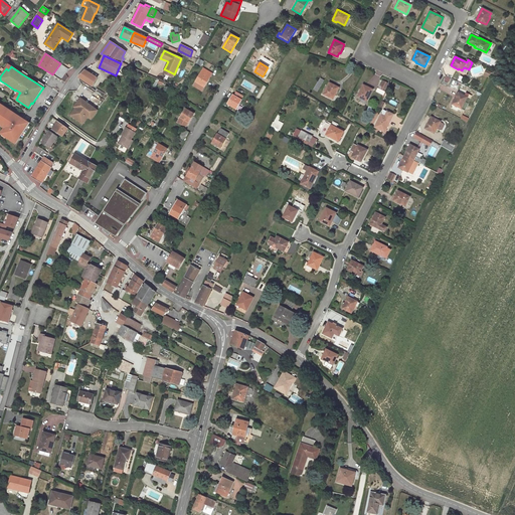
[(203,68),(195,82),(204,88),(210,77),(209,76),(211,73),(203,68)]
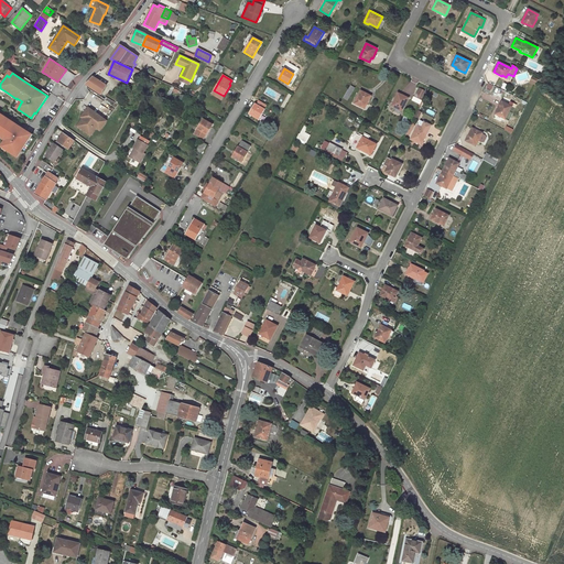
[(107,86),(93,77),(86,85),(100,95),(107,86)]
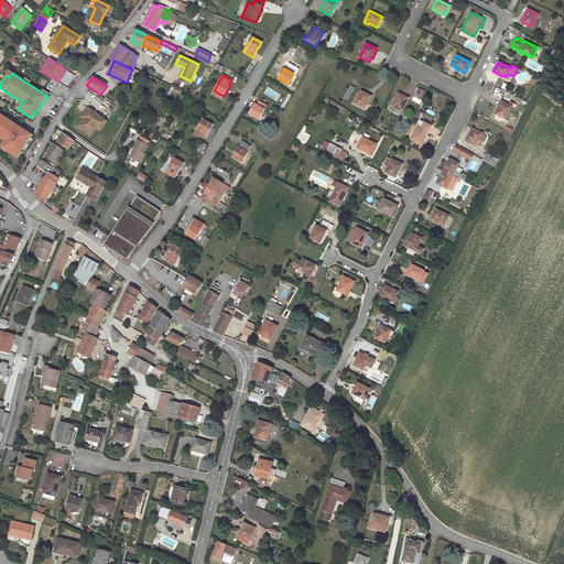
[(347,100),(355,88),(351,86),(344,98),(347,100)]
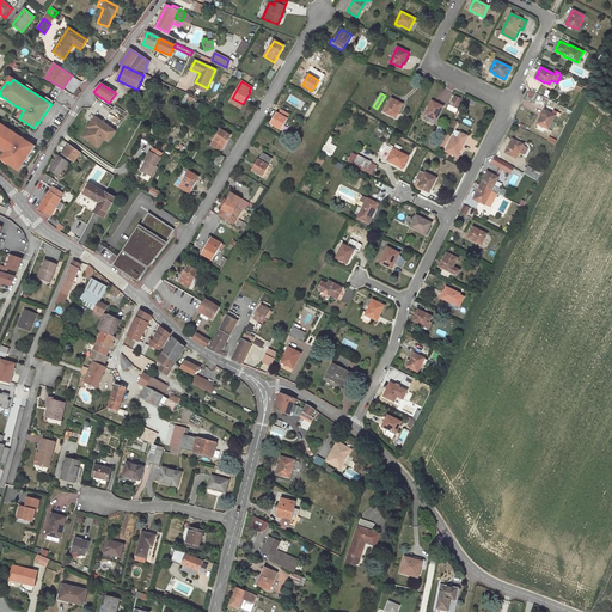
[(463,101),(454,96),(451,104),(459,109),(463,101)]
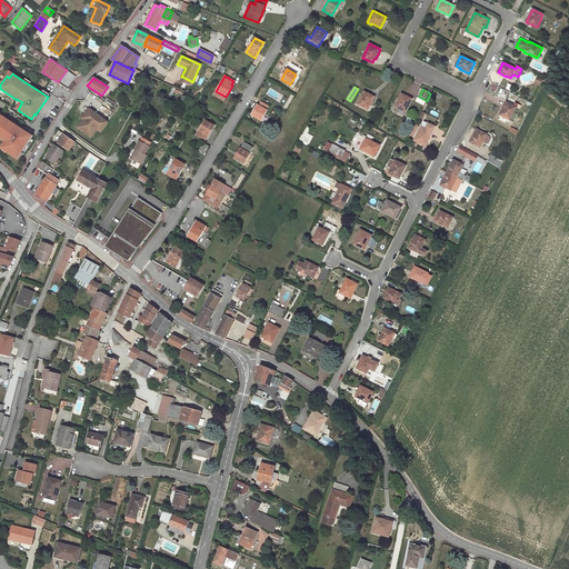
[(375,97),(365,91),(358,105),(367,109),(369,105),(370,106),(375,97)]
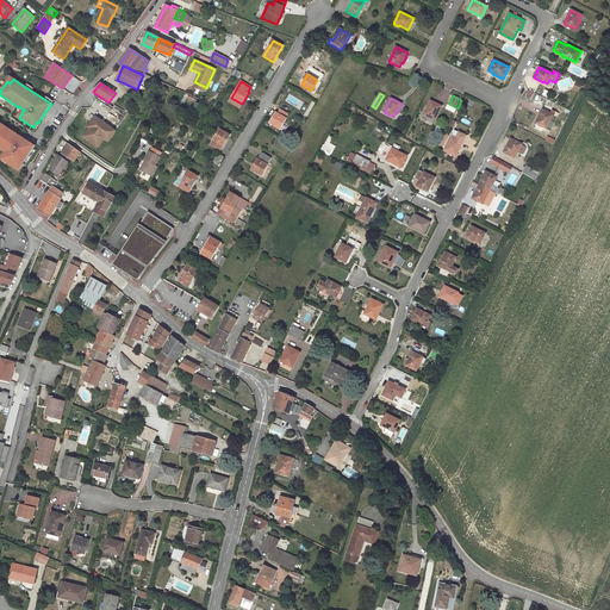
[(442,106),(430,101),(424,114),(428,117),(434,119),(436,114),(437,116),(442,106)]
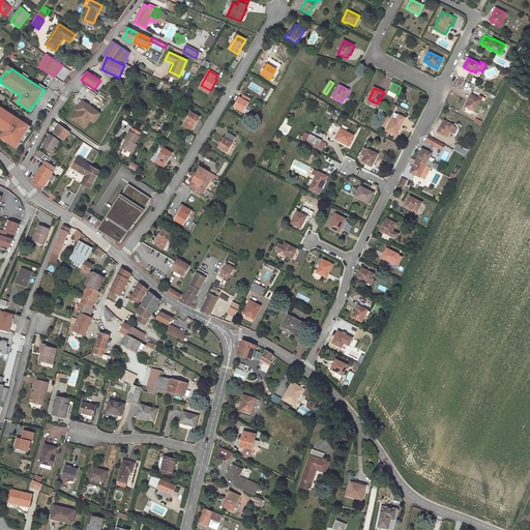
[(240,98),(234,107),(243,112),(248,104),(247,102),(249,98),(243,95),(241,98),(240,98)]
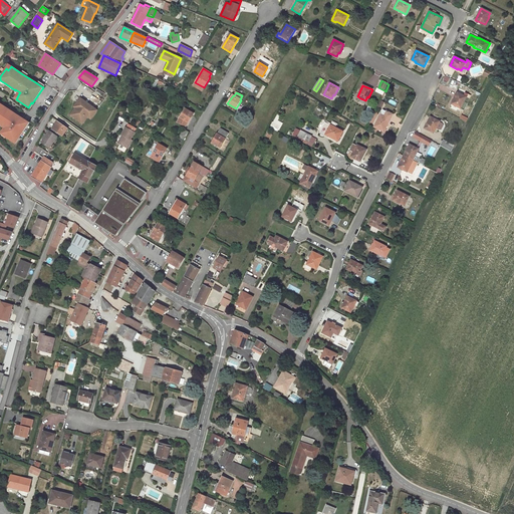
[(457,92),(452,103),(461,108),(465,101),(467,102),(471,95),(465,92),(464,95),(457,92)]
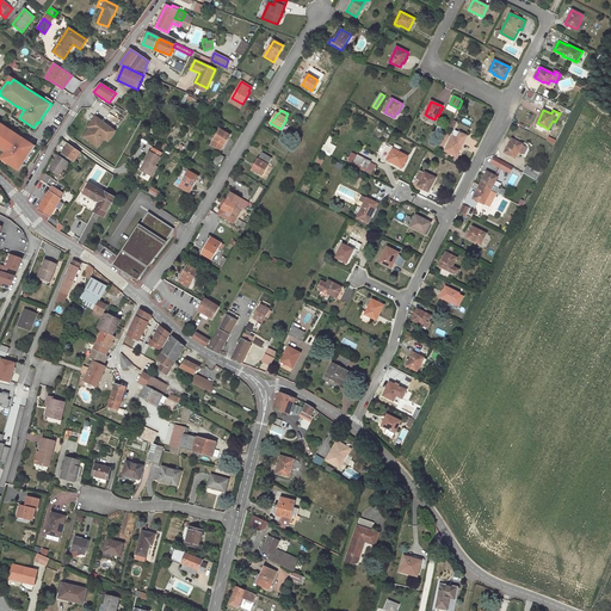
[(111,128),(96,117),(88,128),(90,129),(84,137),(98,147),(104,139),(111,128)]
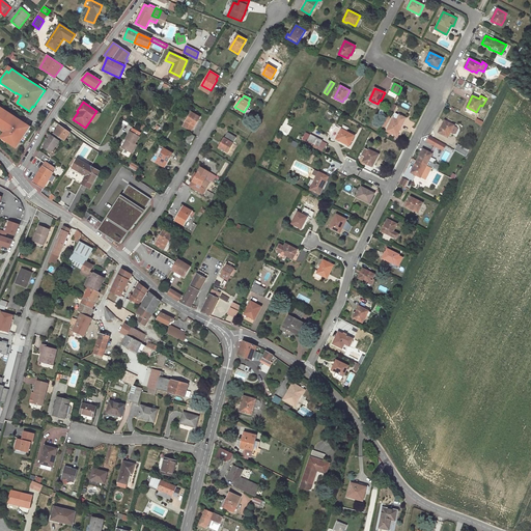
[(0,127),(2,129),(1,131),(5,134),(2,139),(16,148),(27,133),(24,131),(27,126),(0,107),(0,127)]
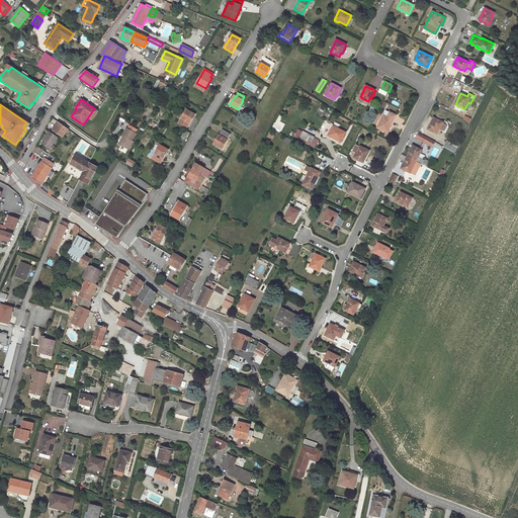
[(98,111),(94,108),(88,117),(91,120),(98,111)]
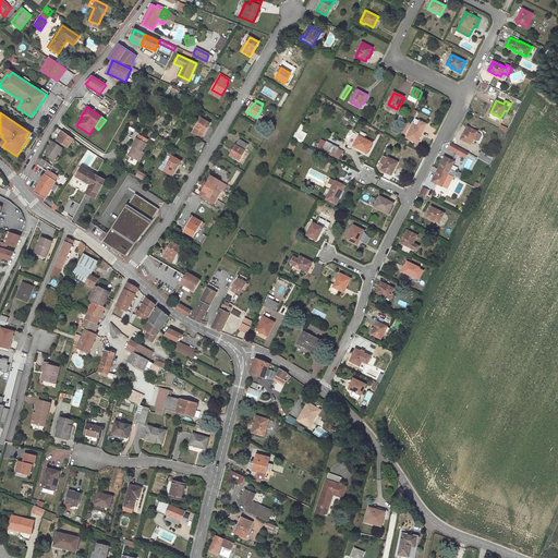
[(210,123),(201,118),(193,133),(202,137),(210,123)]
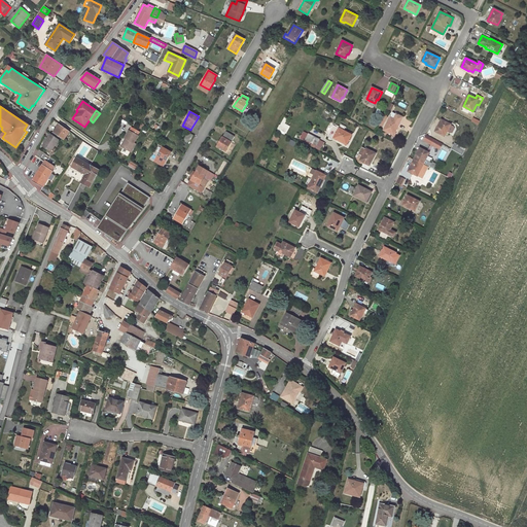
[(384,130),(394,135),(398,127),(397,126),(402,117),(392,112),(384,130)]
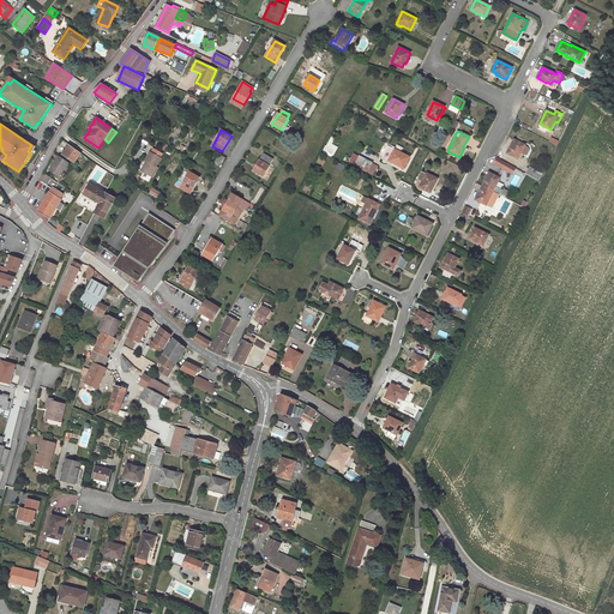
[(515,139),(507,154),(517,158),(519,154),(521,155),(525,145),(515,139)]
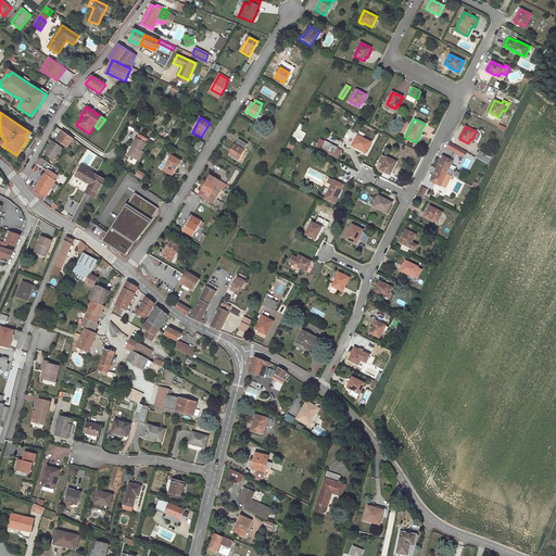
[(63,131),(58,140),(67,147),(73,139),(63,131)]
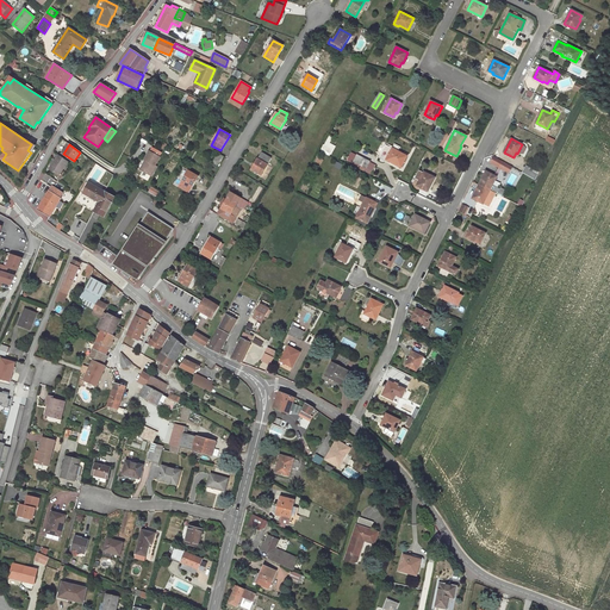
[(408,156),(392,148),(386,160),(391,162),(402,168),(408,156)]
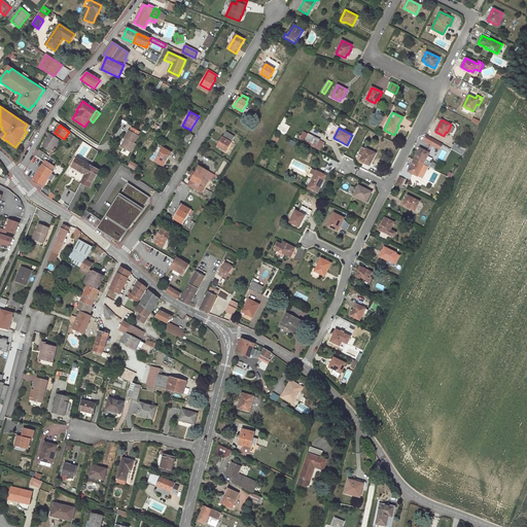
[(125,138),(126,139),(127,140),(123,147),(131,152),(136,144),(134,143),(138,136),(129,131),(125,138)]
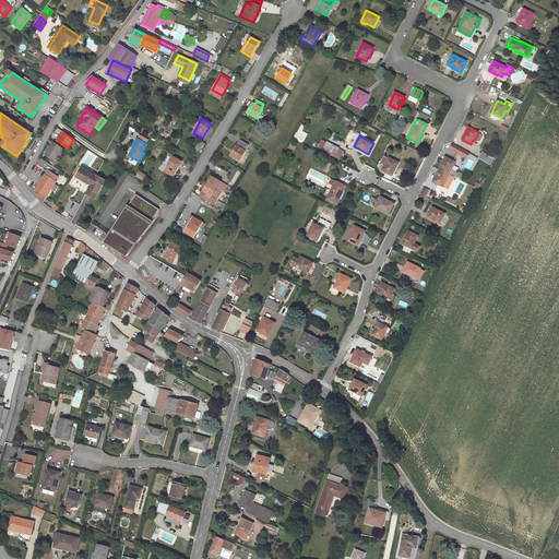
[(205,144),(200,140),(195,146),(199,149),(198,151),(200,152),(201,150),(202,151),(205,144)]
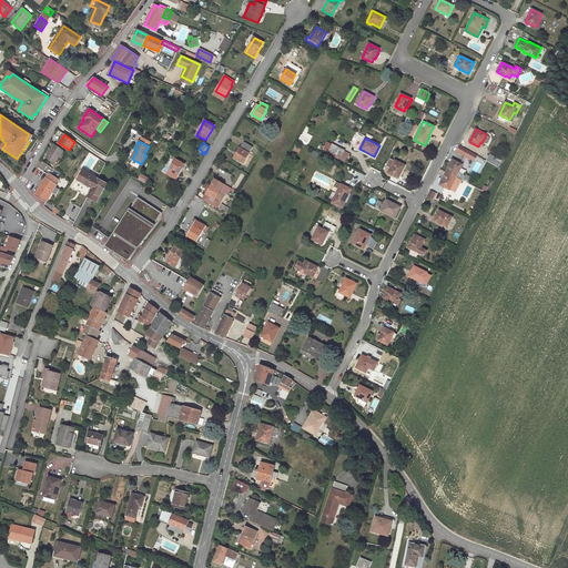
[(234,158),(243,163),(253,148),(244,142),(241,149),(240,148),(234,158)]
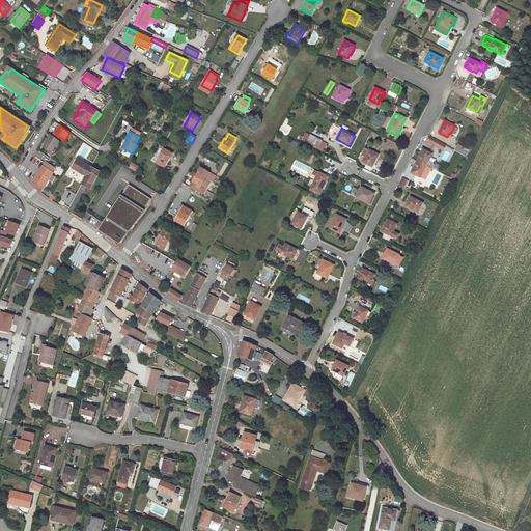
[(323,141),(310,135),(306,143),(309,144),(310,142),(319,146),(322,142),(323,141)]
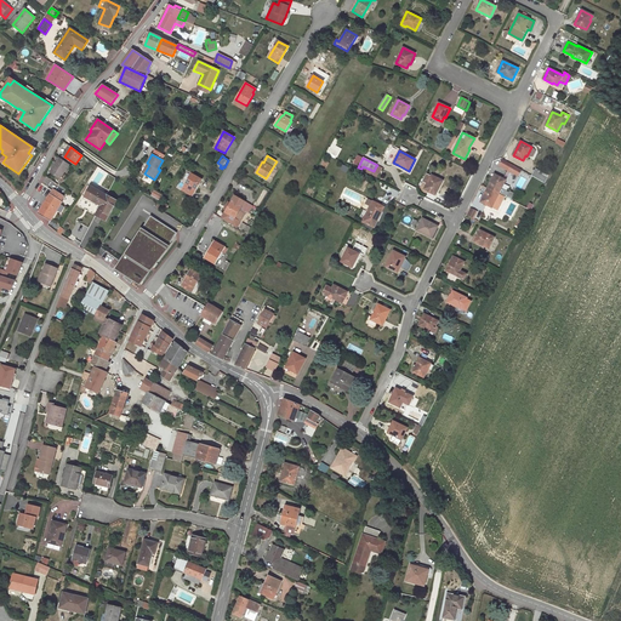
[(69,165),(60,159),(50,172),(60,178),(69,165)]
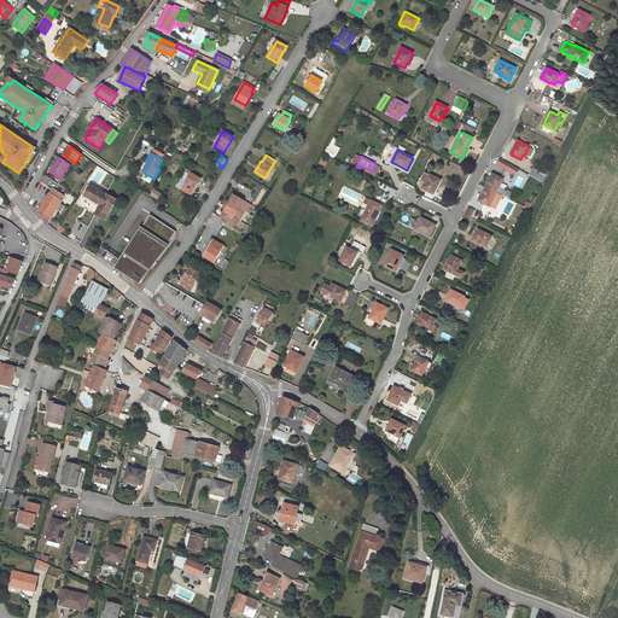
[(544,178),(536,172),(536,170),(532,168),(529,175),(542,182),(544,178)]
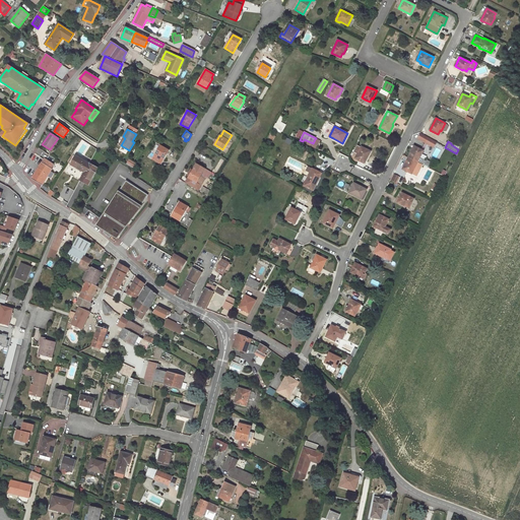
[(169,150),(160,145),(152,158),(160,164),(169,150)]
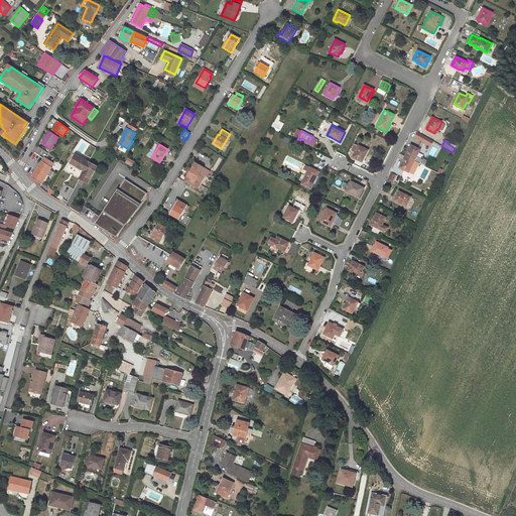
[(365,154),(367,150),(359,145),(358,146),(355,144),(352,150),(355,152),(353,157),(362,161),(366,154),(365,154)]
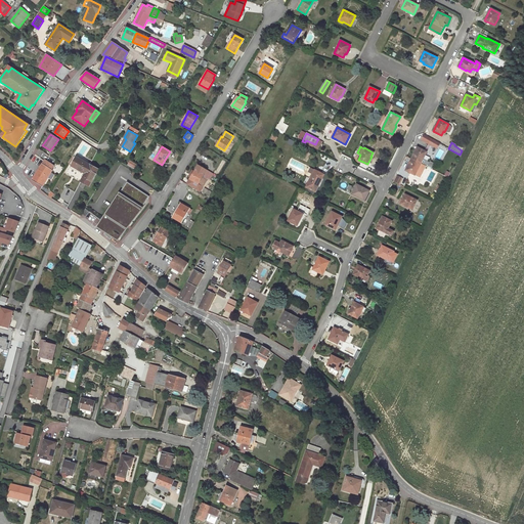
[(416,175),(419,169),(419,168),(419,167),(422,160),(423,160),(427,153),(418,147),(405,171),(415,175),(416,175)]
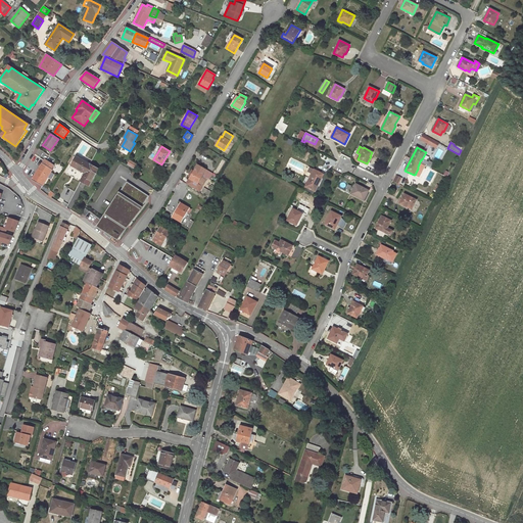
[(72,165),(85,174),(90,164),(76,157),(72,165)]
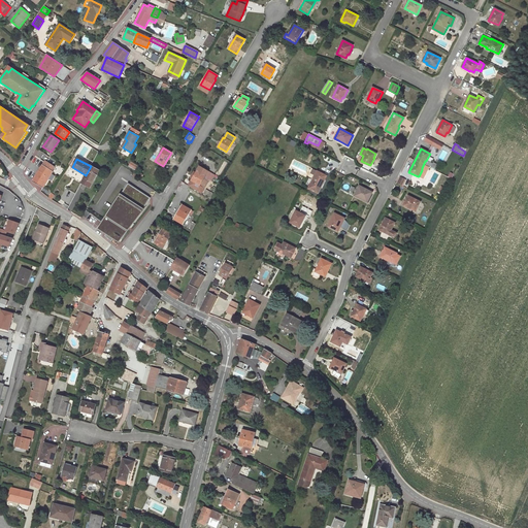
[(42,188),(43,188),(48,178),(53,172),(52,171),(54,167),(45,161),(38,171),(32,182),(42,188)]
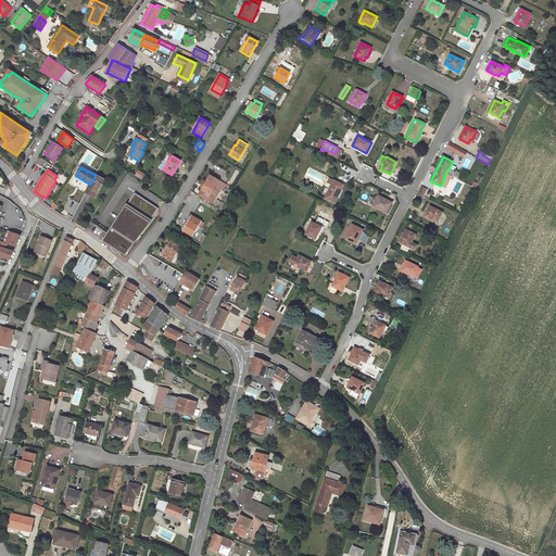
[(96,175),(90,185),(86,193),(95,198),(104,179),(96,175)]
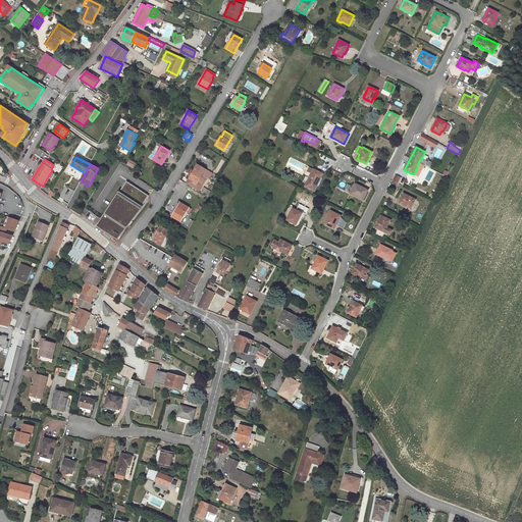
[(202,177),(206,170),(206,169),(198,165),(194,170),(190,177),(187,184),(199,191),(206,180),(202,177)]
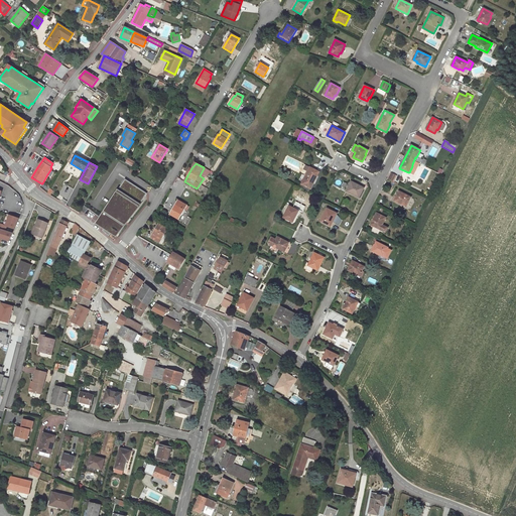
[(315,179),(319,171),(309,167),(307,171),(305,176),(302,174),(299,180),(302,182),(301,184),(310,189),(313,183),(312,182),(314,179),(315,179)]
